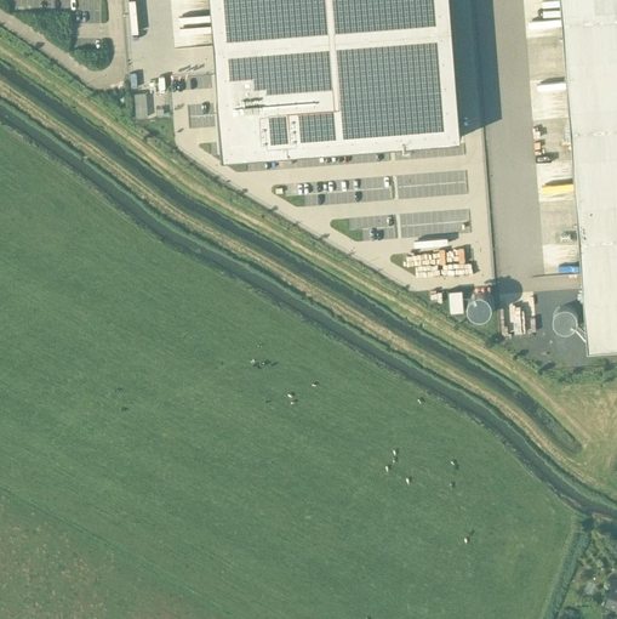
[(449,0),(209,0),(221,148),(458,130),(449,0)]
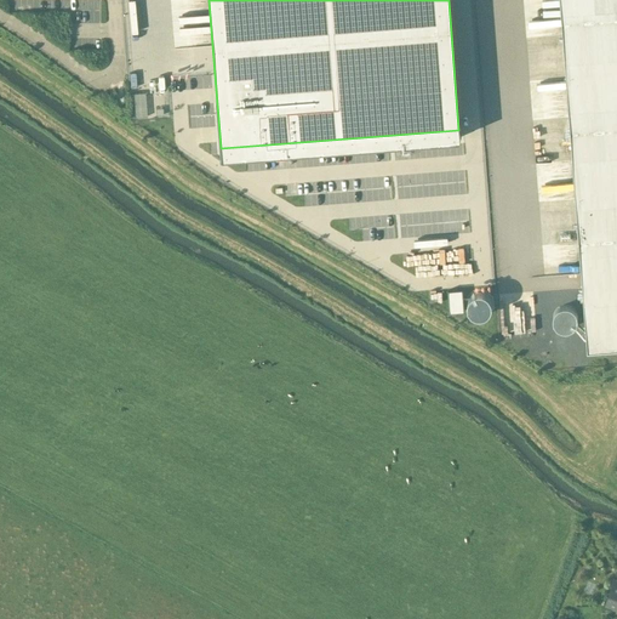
[(616,0),(564,0),(592,348),(616,346),(616,0)]
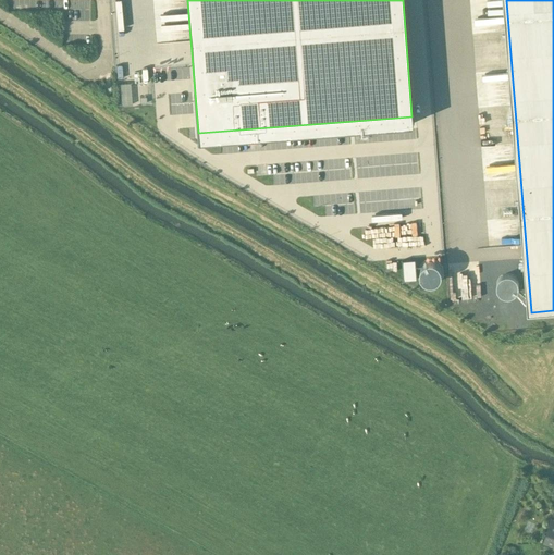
[(133,84),(123,86),(126,107),(136,106),(133,84)]
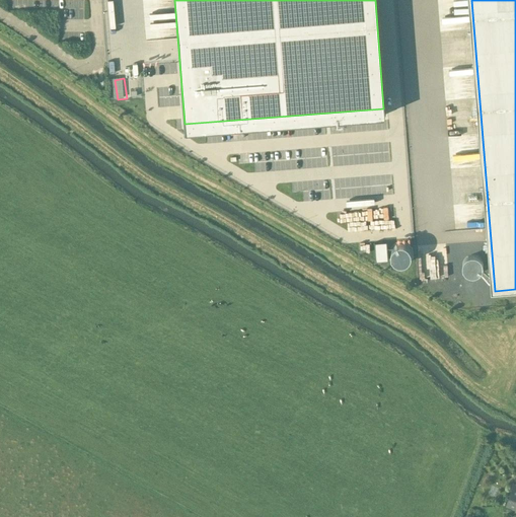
[(389,243),(378,244),(379,263),(391,262),(389,243)]
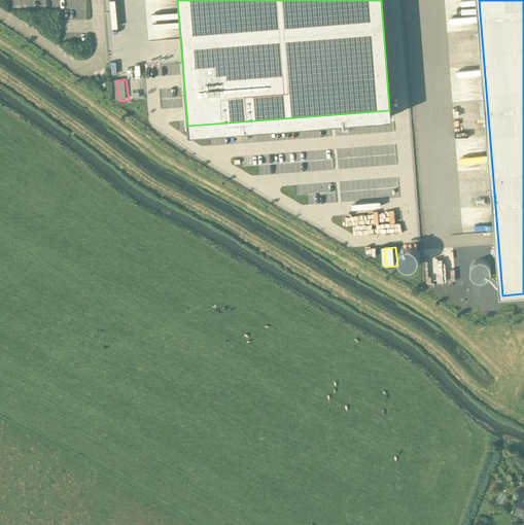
[(404,252),(406,270),(423,268),(422,250),(404,252)]
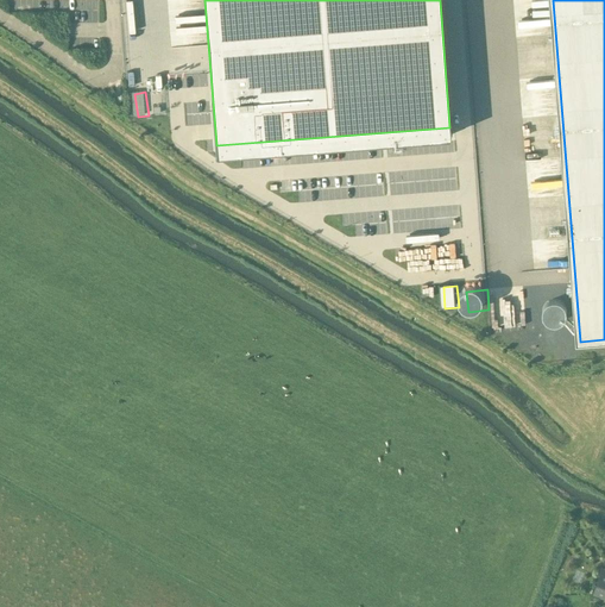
[(559,314),(563,319),(571,314),(561,302),(550,311),(556,317),(559,314)]
